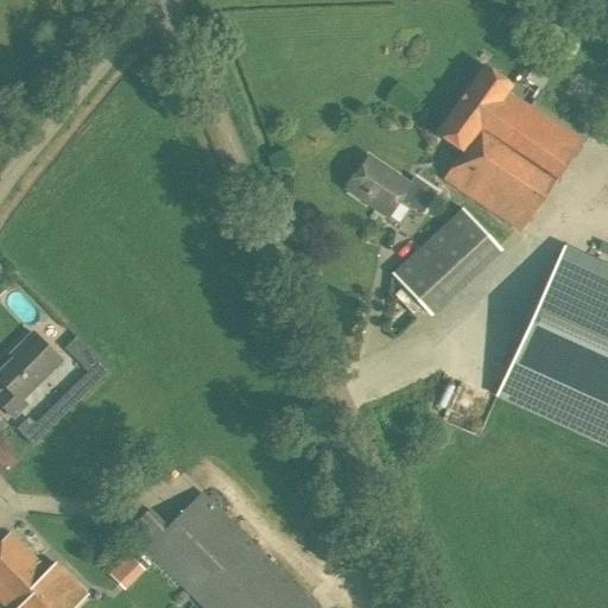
[(518,234),(582,140),(507,90),(511,86),(483,67),(436,133),(461,151),(442,181),(518,234)]
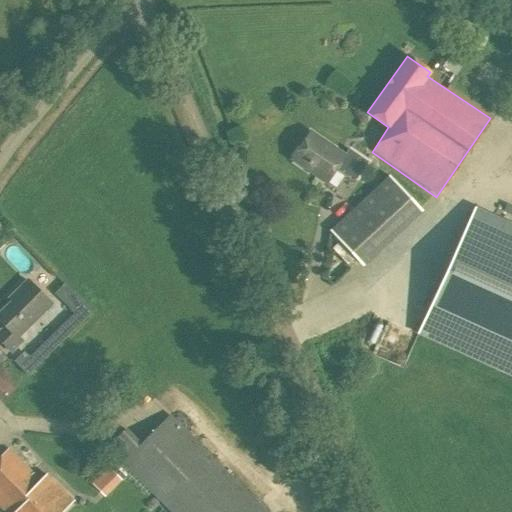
[(345,154),(310,132),(291,160),(326,183),(337,167),(356,180),(367,162),(348,149),(345,154)]
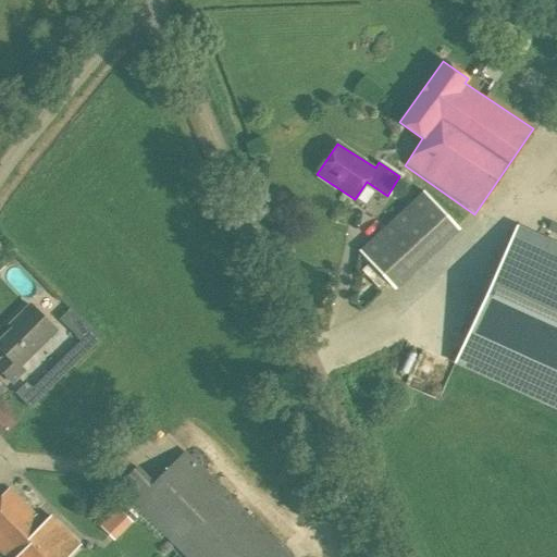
[(395,289),(459,230),(422,190),(358,251),(395,289)]
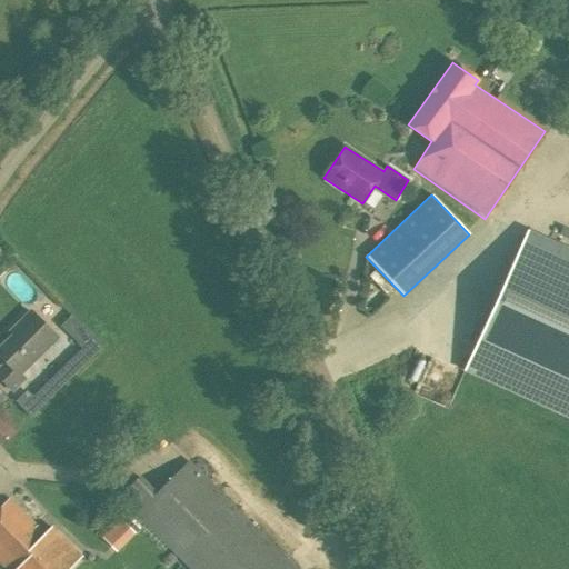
[(568,239),(568,229),(562,227),(559,235),(568,239)]
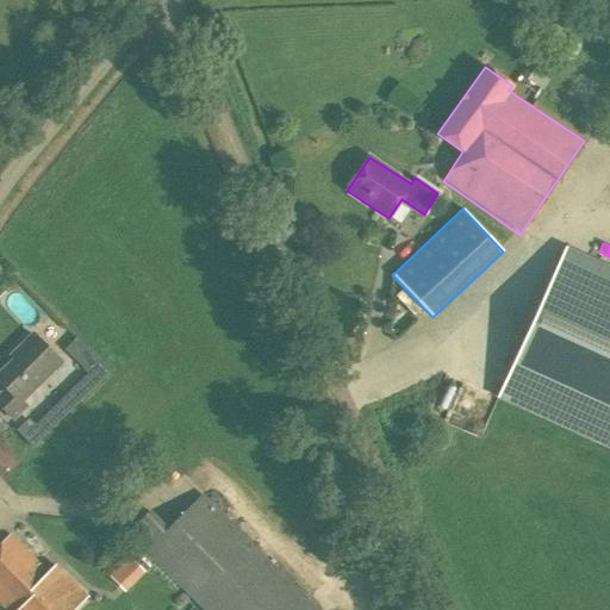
[(609,273),(567,254),(503,394),(609,443),(609,273)]
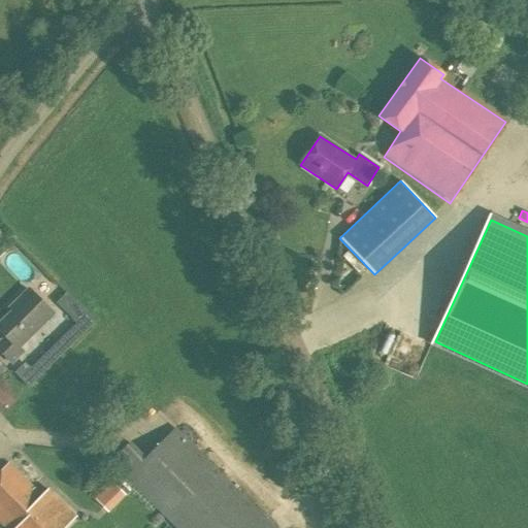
[(0,239),(0,254),(14,242),(7,233),(0,239)]
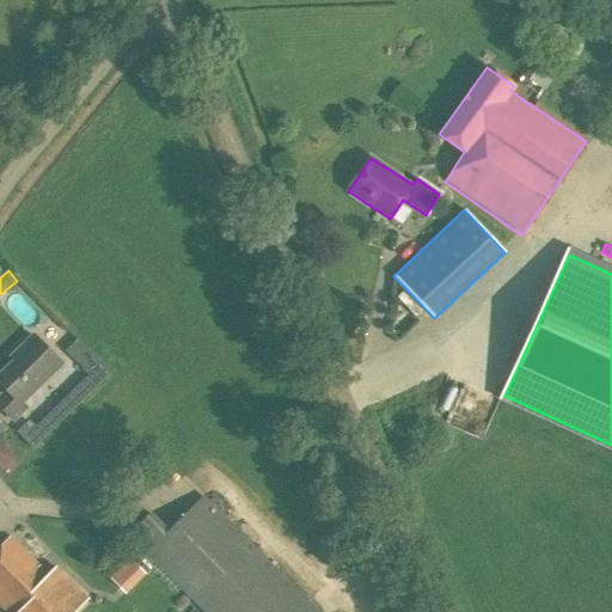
[(0,410),(13,424),(29,409),(23,403),(62,363),(32,335),(11,357),(13,360),(0,373),(0,383),(5,389),(0,392),(0,410)]
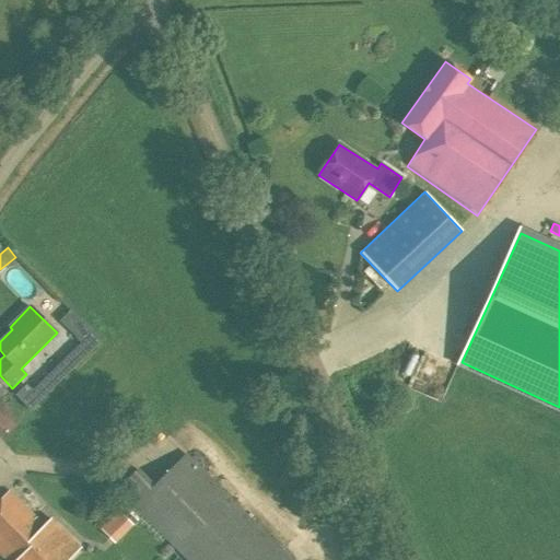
[(80,342),(32,391),(25,385),(14,396),(30,411),(41,399),(100,341),(71,312),(60,323),(80,342)]
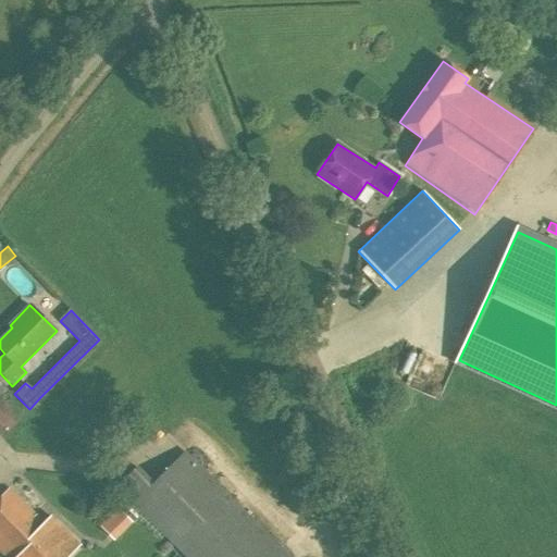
[(20,419),(0,399),(0,398),(4,393),(8,391),(0,383),(0,436),(1,438),(20,419)]
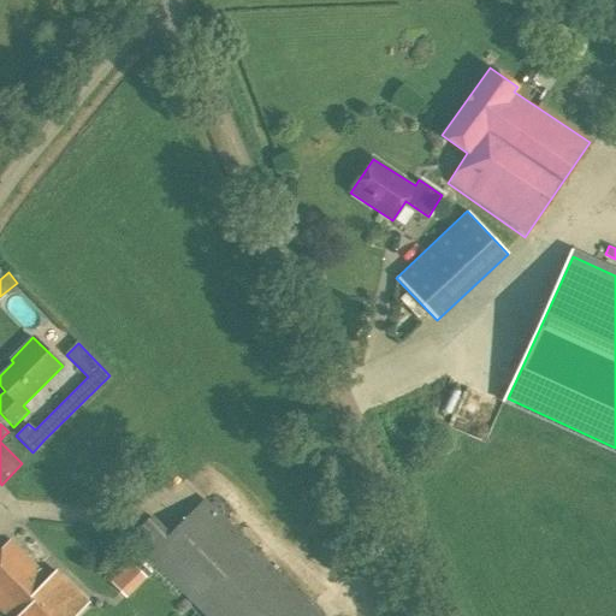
[(323,615),(206,497),(170,533),(152,515),(128,539),(146,557),(203,615),(323,615)]
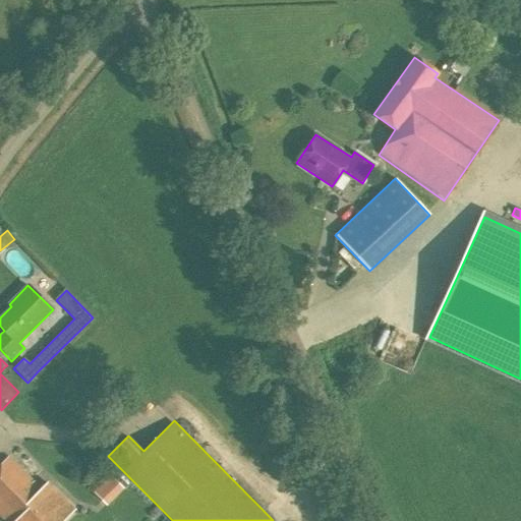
[(41,488),(9,457),(0,465),(0,515),(5,520),(63,520),(74,510),(47,482),(41,488)]
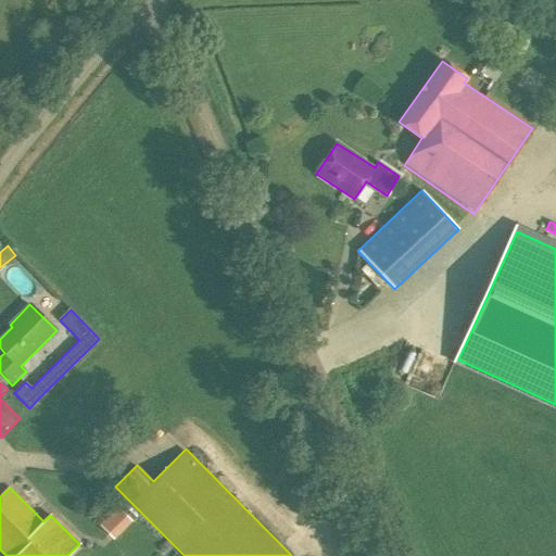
[(123,540),(141,523),(122,502),(103,518),(123,540)]
